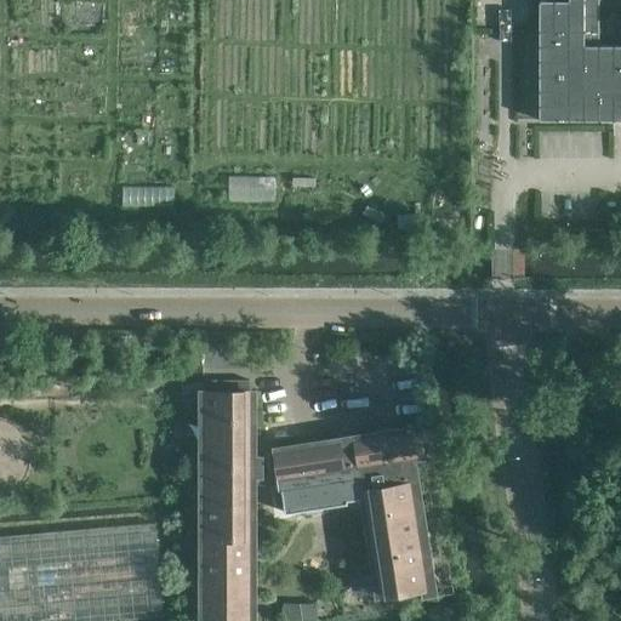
[(620,0),(537,0),(539,120),(614,120),(613,135),(620,134),(620,0)]
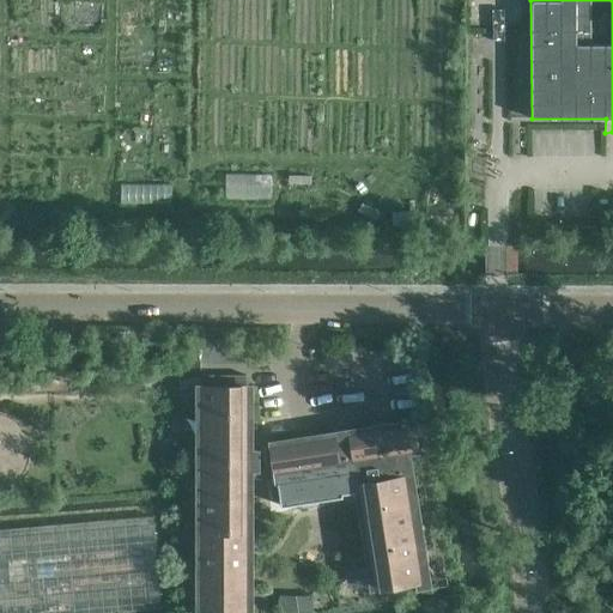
[(272,193),(273,173),(228,171),(228,192),(272,193)]
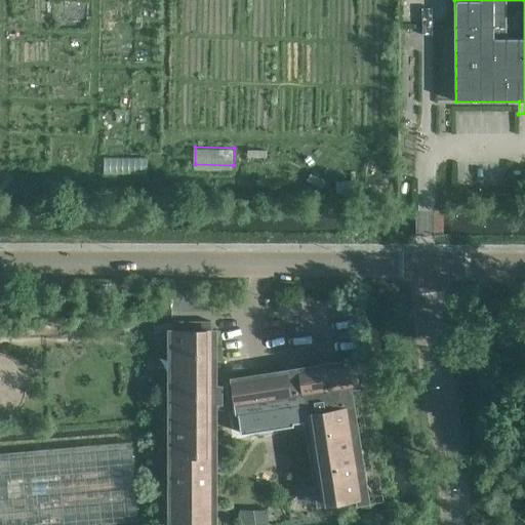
[(216,309),(216,299),(215,299),(172,299),(172,309),(216,309)]
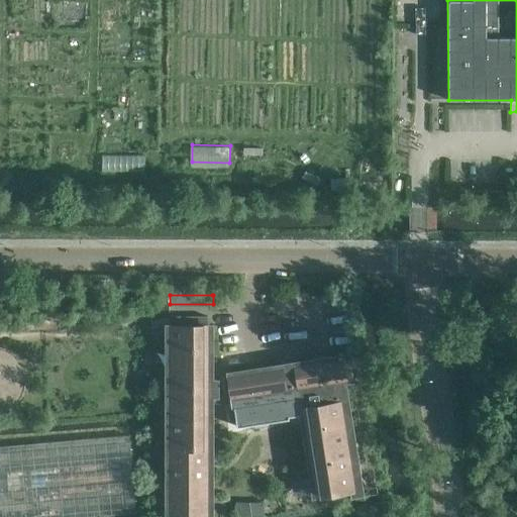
[(49,315),(46,309),(40,312),(44,318),(49,315)]
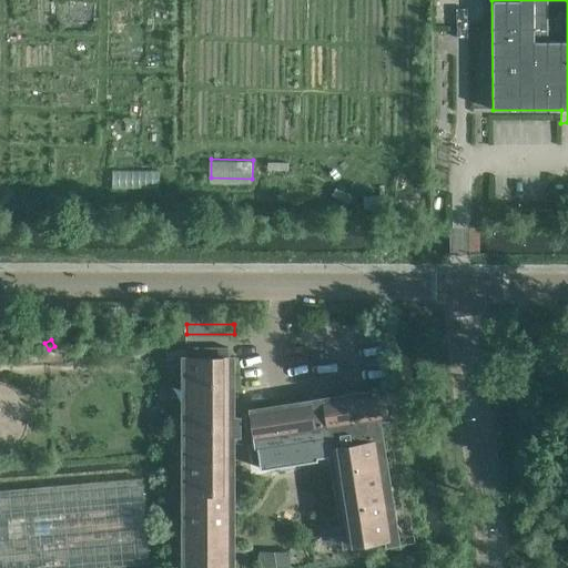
[(10,361),(10,350),(0,348),(0,356),(3,357),(3,361),(10,361)]
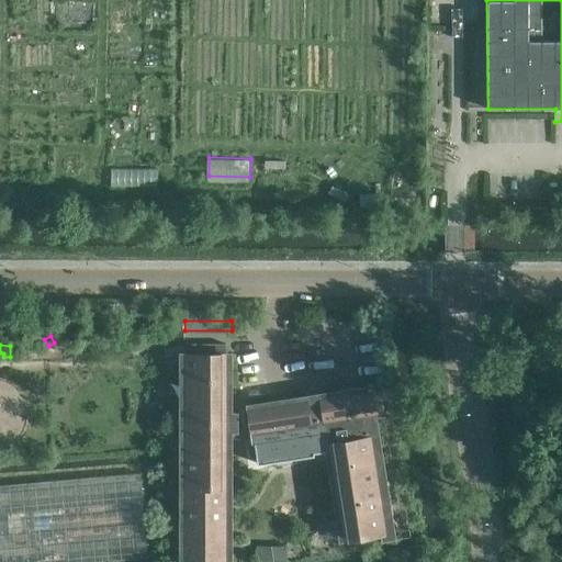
[(225,353),(184,353),(179,355),(179,560),(183,560),(208,560),(225,560),(232,560),(232,546),(232,510),(232,505),(232,504),(237,504),(237,483),(232,483),(232,438),(254,438),(253,431),(242,431),(237,431),(237,412),(232,412),(232,389),(232,355),(232,353),(225,353)]
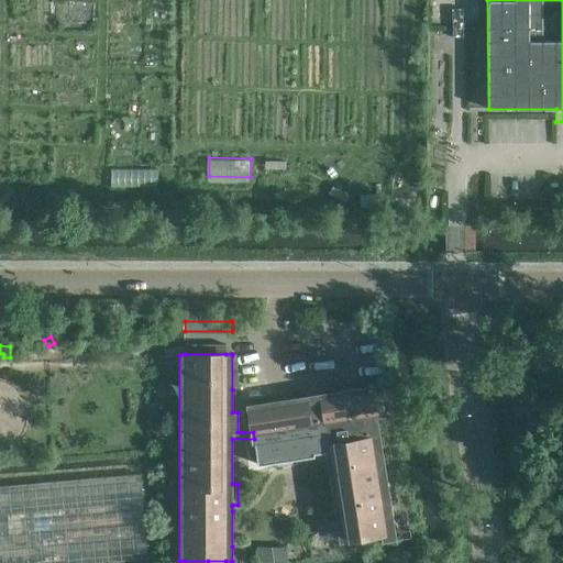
[(254,439),(256,459),(258,459),(256,449),(274,446),(274,448),(275,448),(275,446),(291,443),(291,444),(294,444),(293,443),(310,441),(311,450),(313,450),(311,440),(322,438),(327,464),(340,543),(350,541),(350,538),(361,536),(361,537),(371,536),(371,534),(381,533),(382,541),(410,536),(409,528),(395,530),(376,412),(383,412),(377,384),(249,404),(253,432),(254,439)]
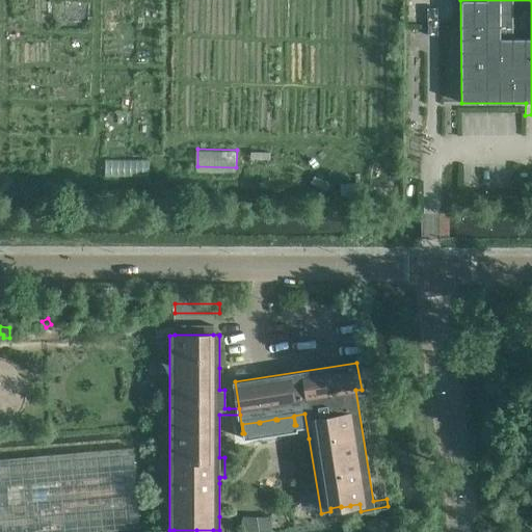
[(0,458),(0,531),(86,531),(139,528),(133,448),(0,458)]
